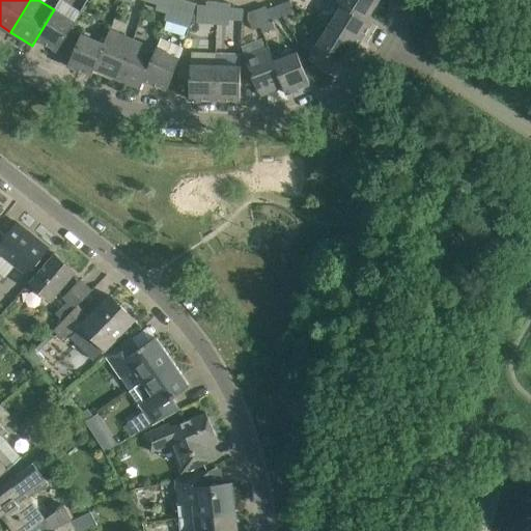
[(193,2),(185,0),(184,0),(179,17),(188,19),(193,2)]
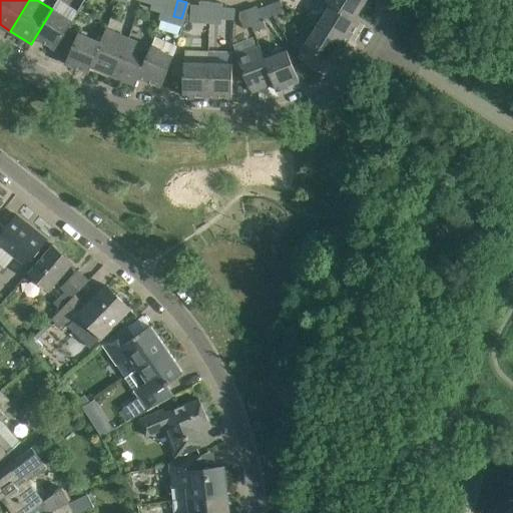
[(270,5),(274,15),(285,11),(281,0),(270,5)]
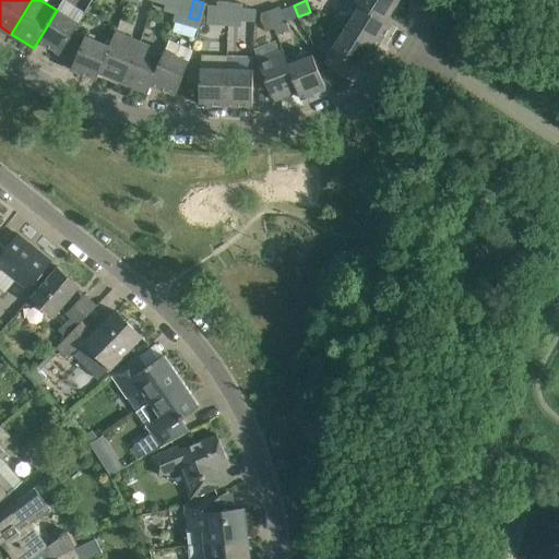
[(399,0),(357,0),(356,3),(360,6),(387,21),(399,0)]
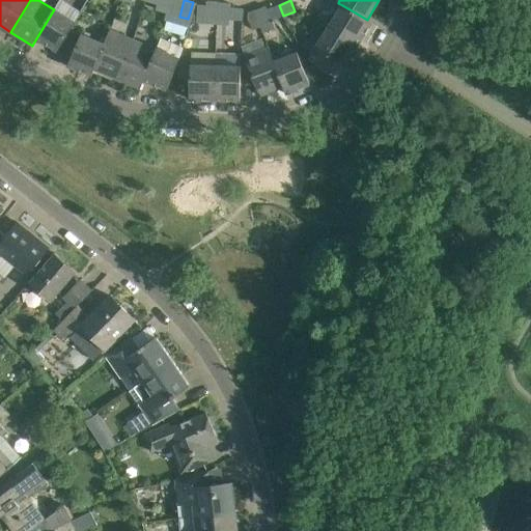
[(207,5),(198,5),(197,22),(205,23),(207,5)]
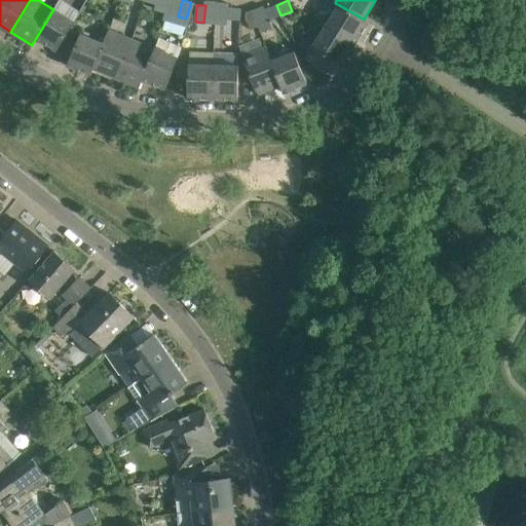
[(276,5),(265,9),(269,21),(280,15),(276,5)]
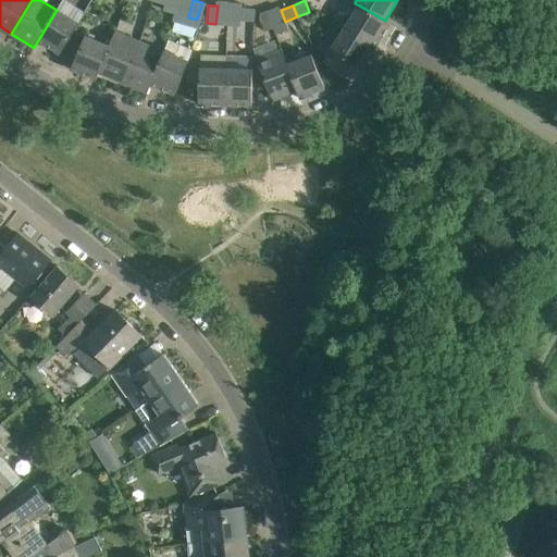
[(391,24),(385,21),(359,5),(345,27),(376,47),(391,24)]
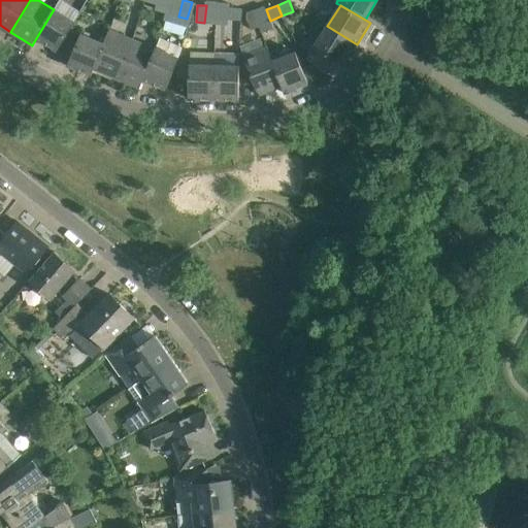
[(242,8),(230,7),(229,19),(241,20),(242,8)]
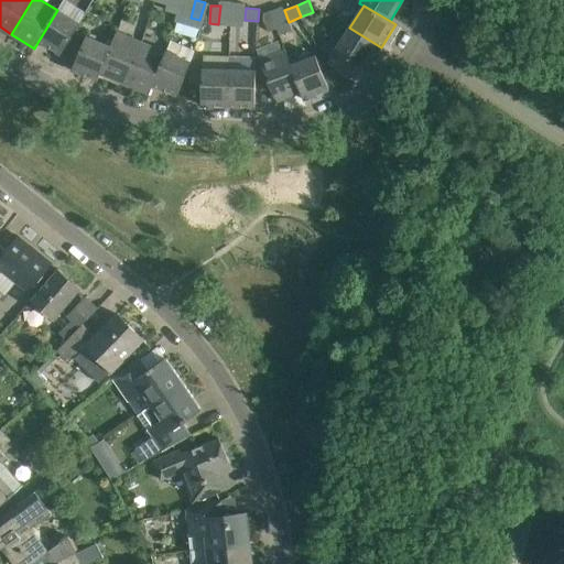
[(57,10),(39,41),(62,54),(80,23),(79,23),(57,9),(57,10)]
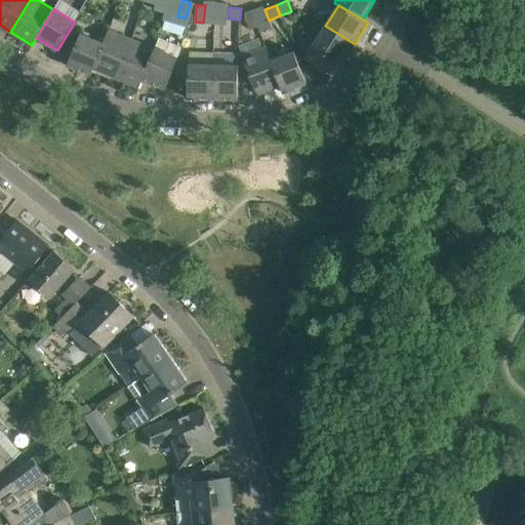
[(258,26),(257,25),(251,10),(246,12),(245,17),(250,29),(258,26)]
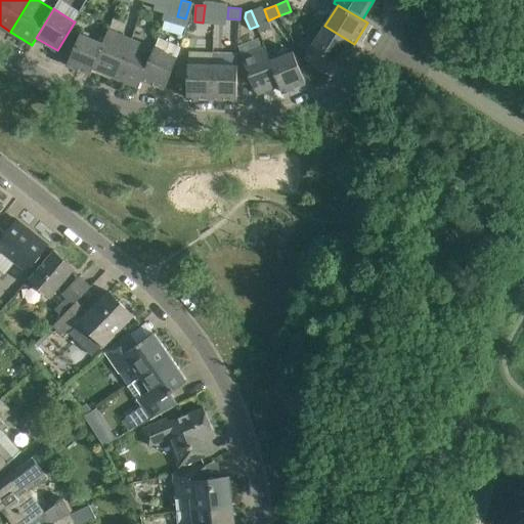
[(304,38),(312,43),(323,24),(315,18),(304,38)]
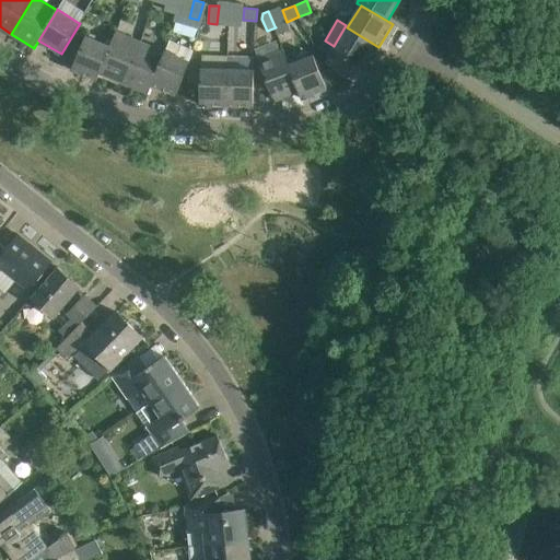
[(364,69),(378,47),(347,27),(334,49),(364,69)]
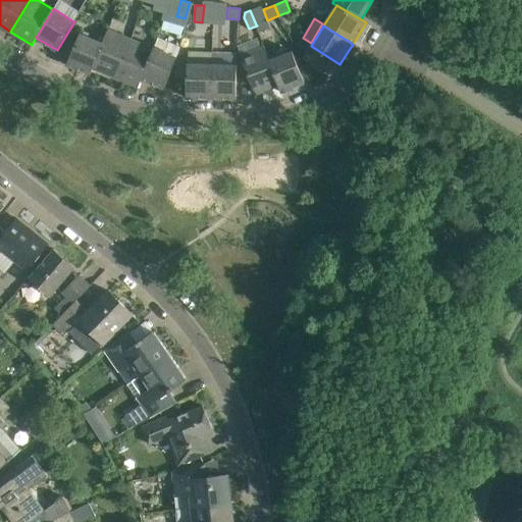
[(131,39),(108,30),(102,43),(93,68),(116,77),(131,39)]
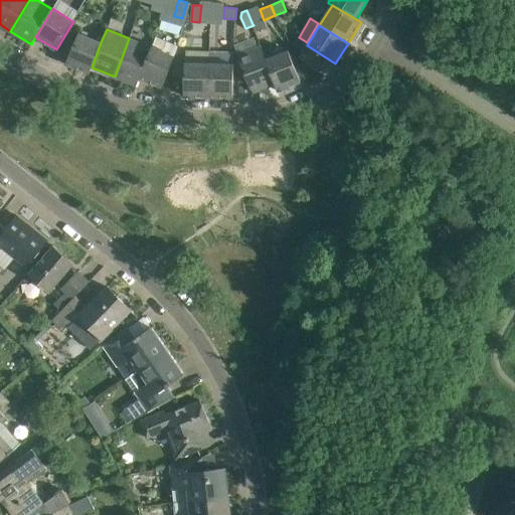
[(92,67),(101,42),(78,33),(66,63),(90,73),(92,67)]
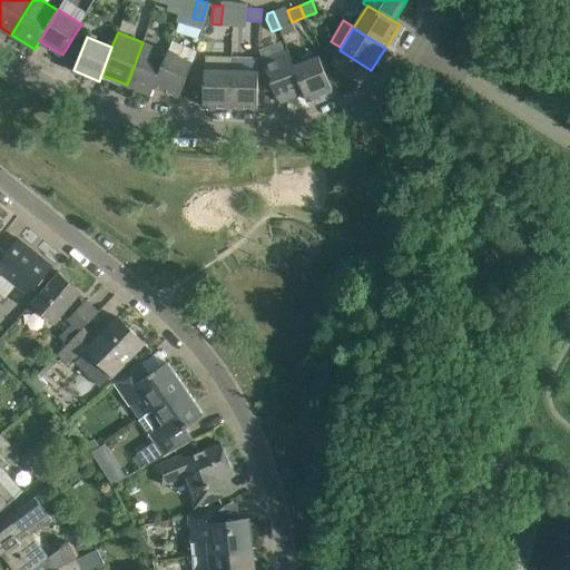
[(143,42),(127,85),(151,95),(155,86),(168,52),(143,42)]
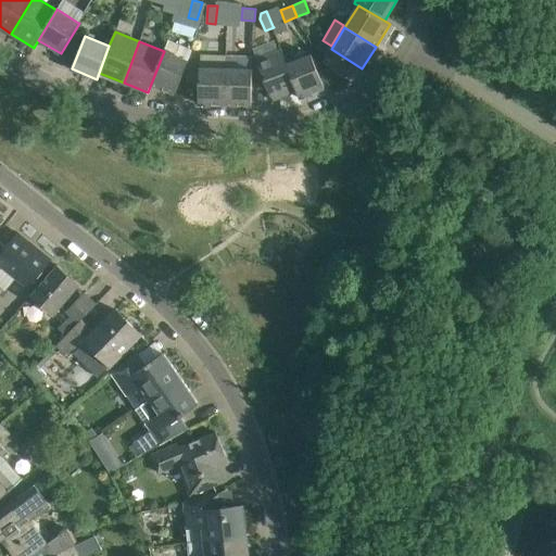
[(297,91),(287,64),(281,49),(256,59),(273,100),(297,91)]
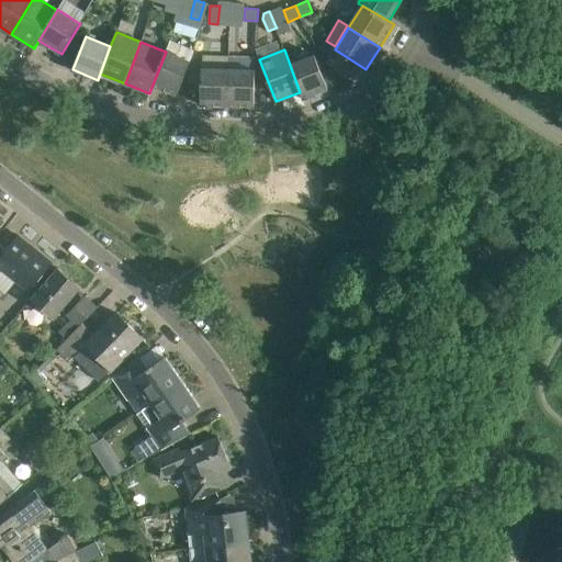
[(166,52),(153,85),(177,96),(186,75),(191,62),(166,52)]
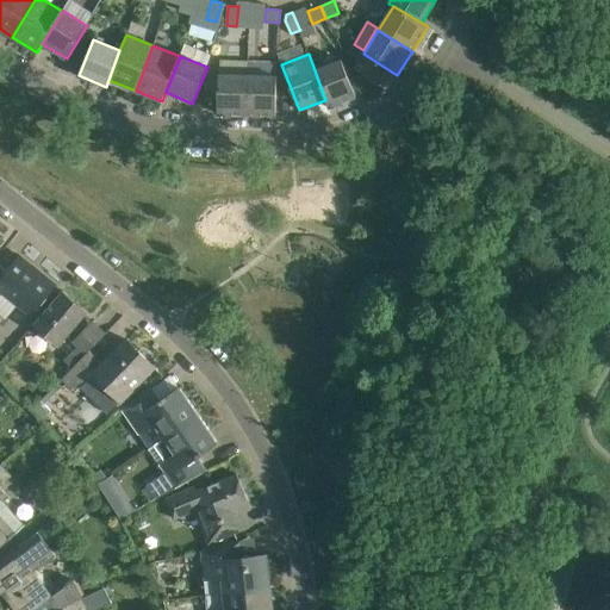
[(356,97),(348,74),(342,60),(315,70),(325,100),(329,107),(356,97)]
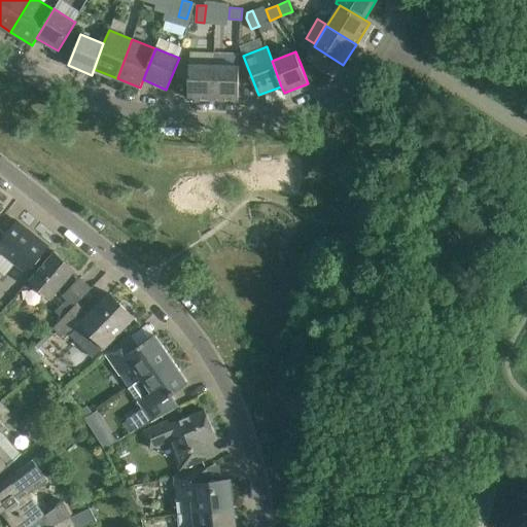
[(213,99),(214,65),(189,65),(188,99),(213,99)]
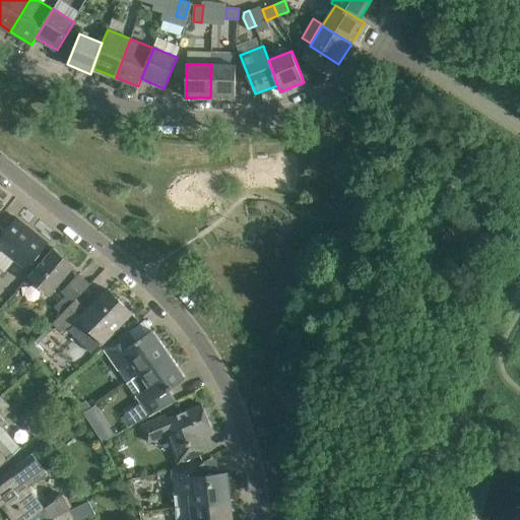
[(236,99),(236,78),(237,65),(211,64),(210,98),(236,99)]
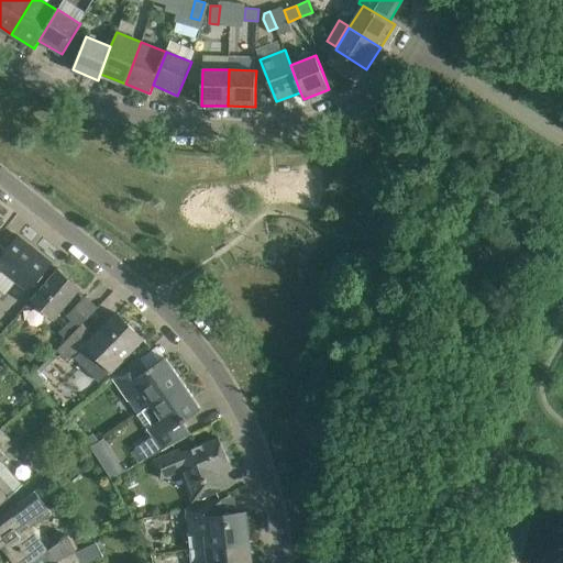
[(30,291),(40,280),(53,263),(18,235),(7,250),(0,244),(0,273),(2,269),(30,291)]
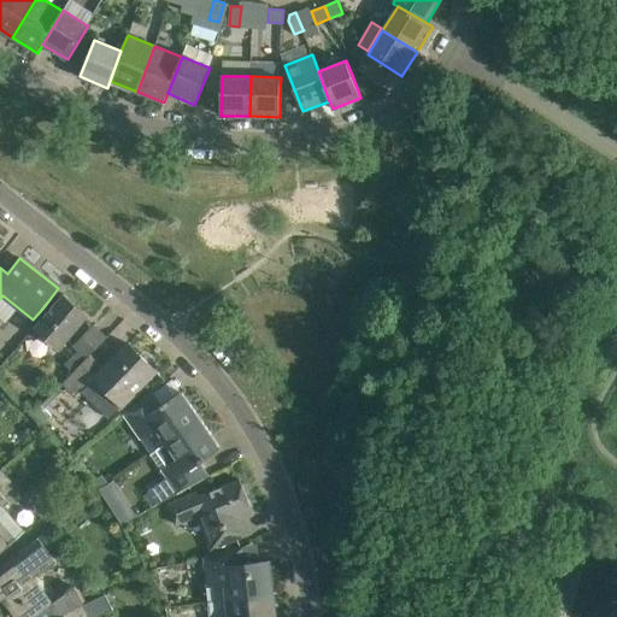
[(60,350),(74,334),(89,316),(64,294),(34,328),(60,350)]
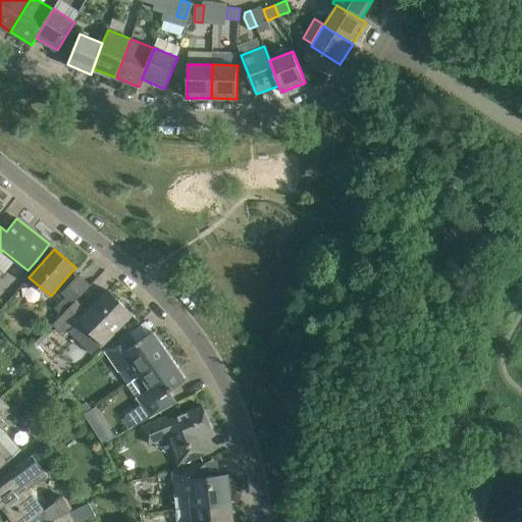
[(63,314),(76,301),(92,284),(81,272),(62,291),(67,296),(55,307),(63,314)]
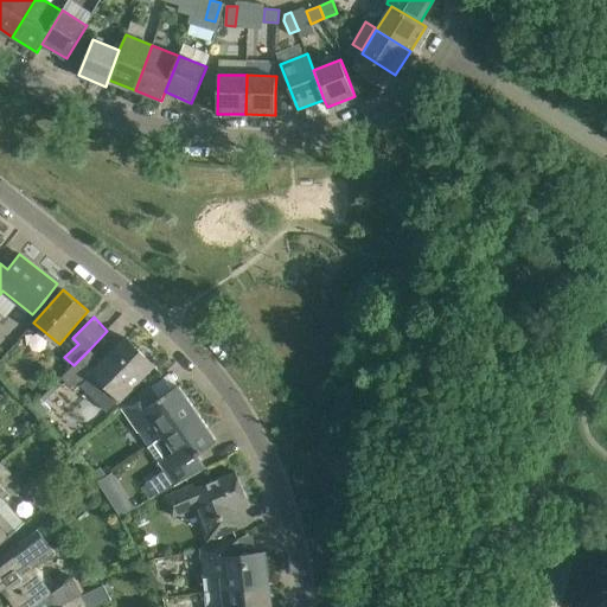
[(121,398),(138,381),(154,364),(127,338),(102,363),(89,350),(74,365),(62,376),(76,390),(94,371),(121,398)]
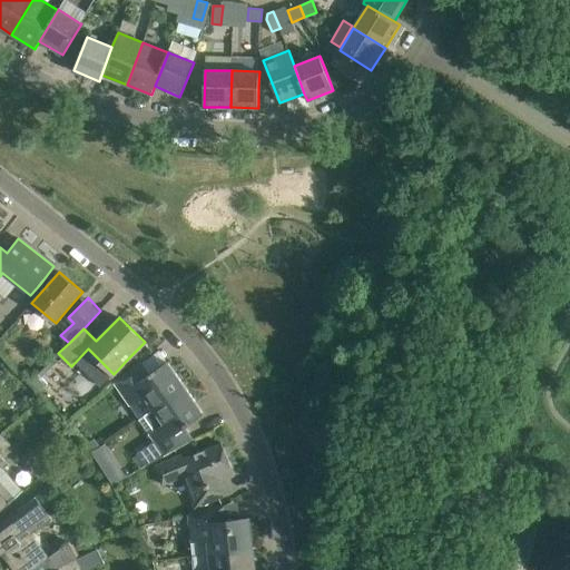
[(154,410),(187,387),(168,361),(149,374),(140,361),(114,384),(129,406),(144,396),(153,410),(139,419),(139,420),(154,410)]
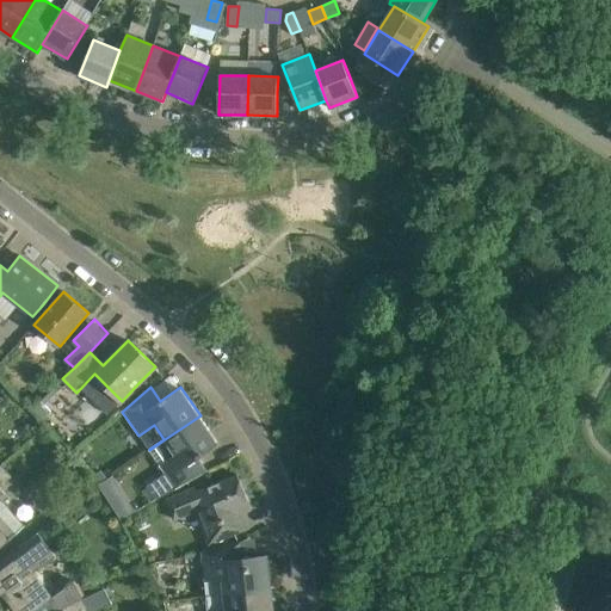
[(156,500),(187,483),(208,471),(198,458),(220,444),(201,415),(165,439),(149,450),(160,464),(160,466),(165,473),(147,486),(156,500)]
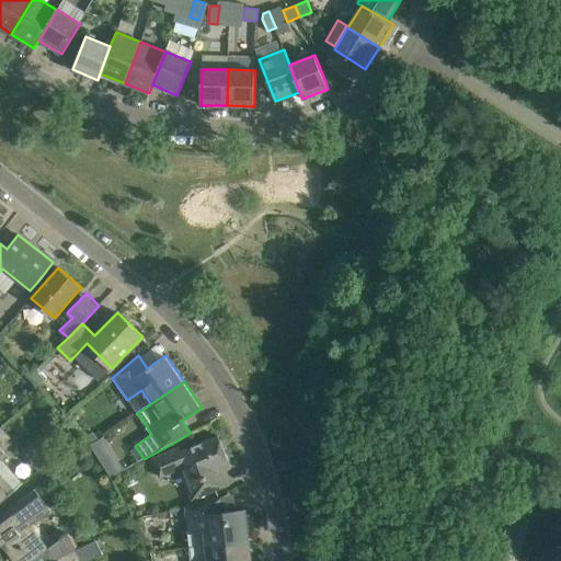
[(0,503),(0,504),(11,494),(24,482),(4,460),(10,456),(1,447),(12,437),(2,426),(1,425),(0,426),(0,503)]
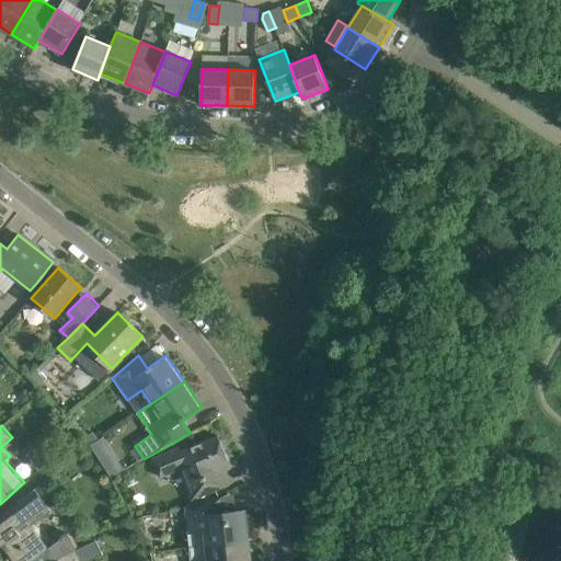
[(192,500),(209,493),(229,484),(224,470),(231,467),(218,436),(181,451),(180,447),(152,458),(160,477),(180,469),(192,500)]
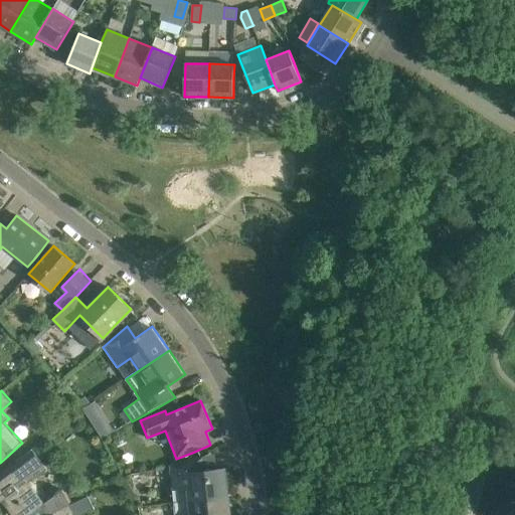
[(110,422),(97,431),(102,438),(115,431),(110,422)]
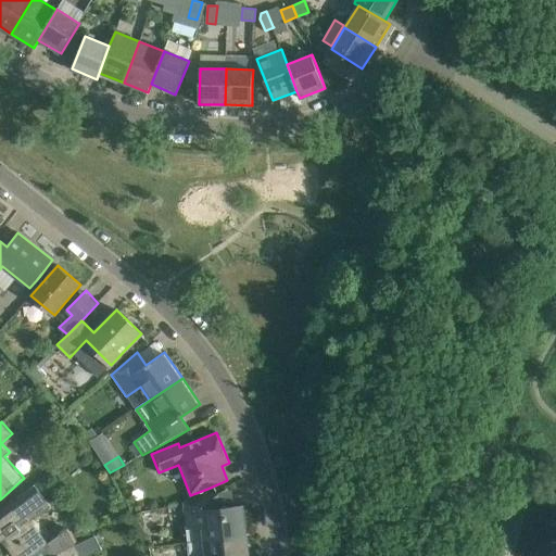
[(68,528),(48,543),(32,520),(51,506),(35,483),(0,509),(0,538),(13,555),(52,555),(76,545),(76,544),(68,528)]
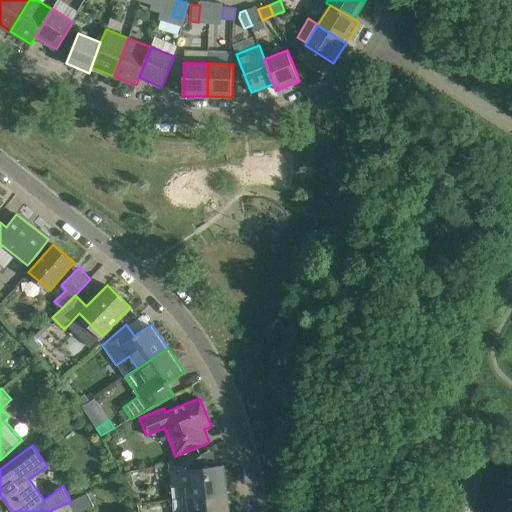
[(173,500),(227,494),(224,466),(196,469),(194,455),(175,461),(169,463),(172,486),(186,484),(187,497),(173,499),(173,500)]
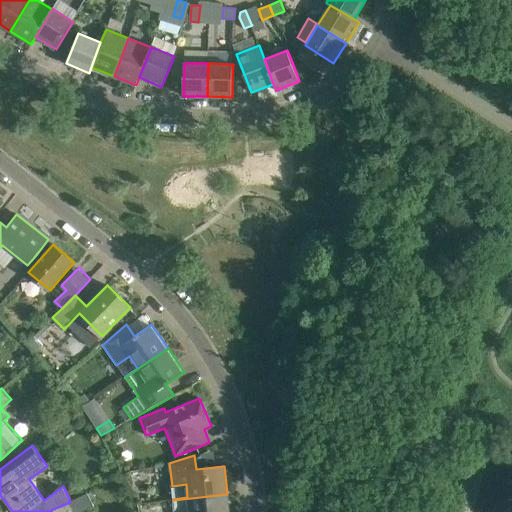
[(485,465),(469,460),(458,497),(474,502),(485,465)]
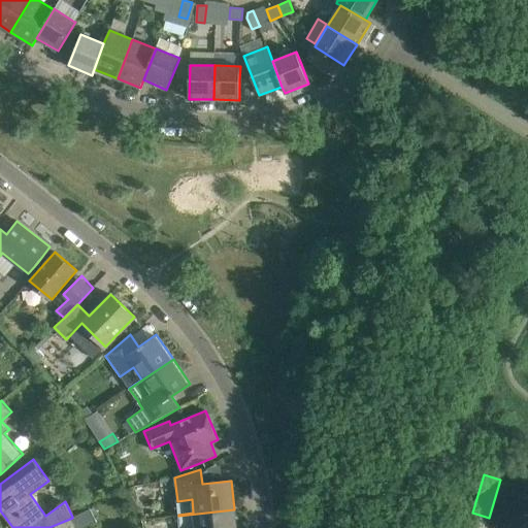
[(83,527),(97,522),(91,508),(72,517),(72,518),(50,527),(83,527)]
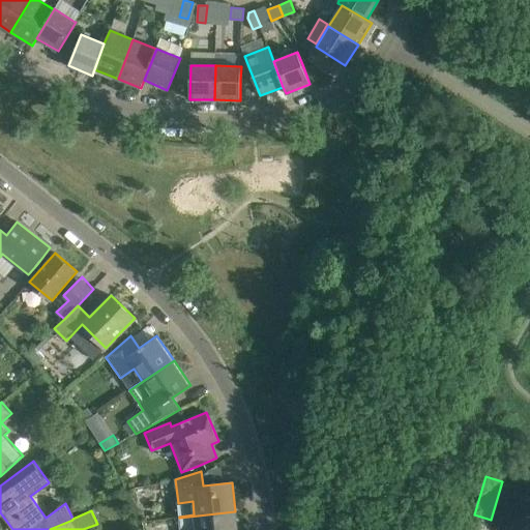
[(180,529),(236,529),(235,511),(179,518),(180,529)]
